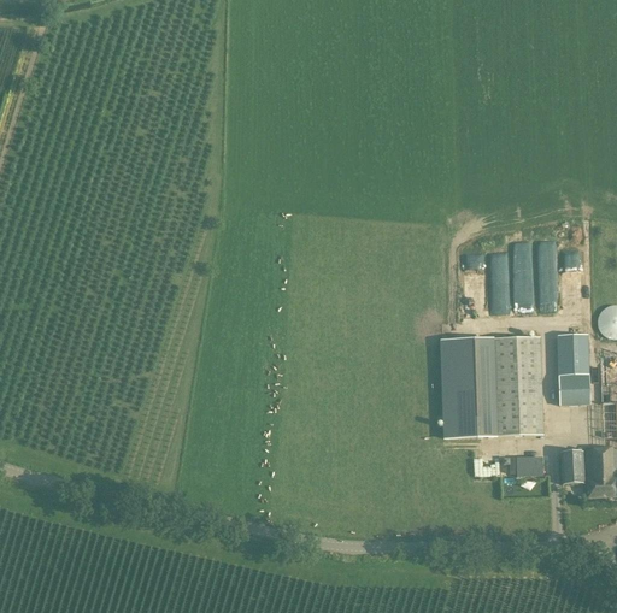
[(505,252),(492,255),(494,266),(507,263),(505,252)]
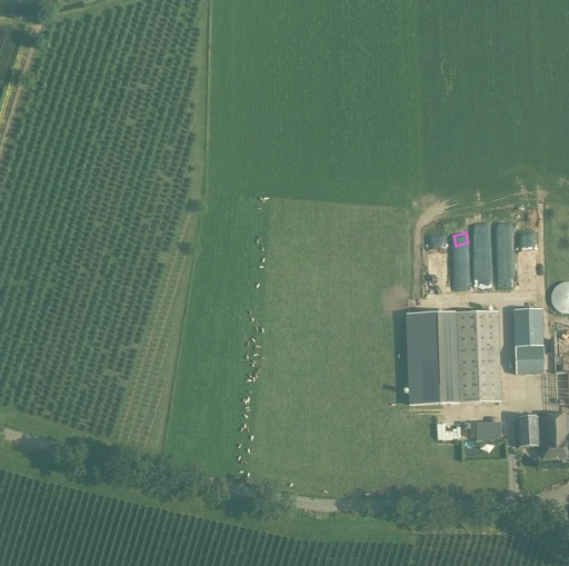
[(489,232),(475,234),(479,286),(491,285),(490,269),(486,270),(483,255),(490,255),(489,232)]
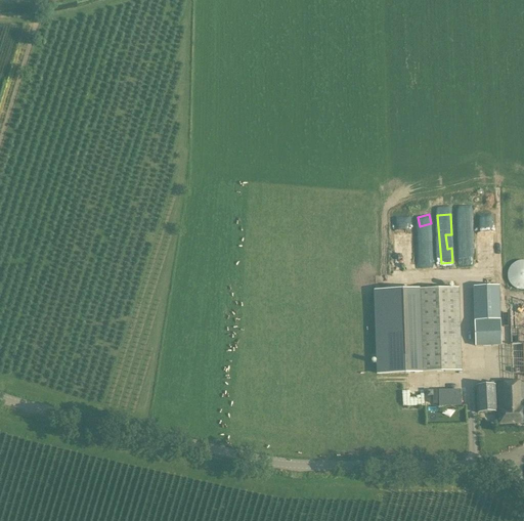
[(419,245),(419,264),(431,264),(431,244),(419,245)]
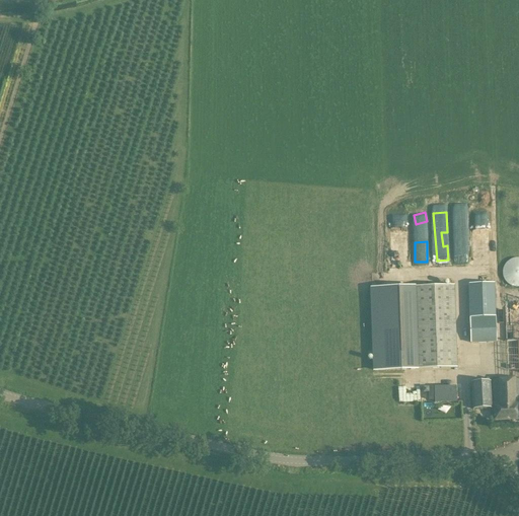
[(503,274),(505,278),(508,281),(512,283),(516,284),(518,283),(518,255),(516,255),(512,255),(508,258),(505,261),(503,265),(502,270),(503,274)]
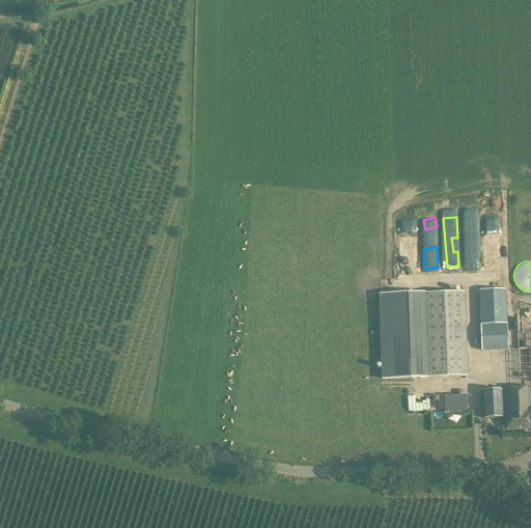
[(424,374),(467,374),(465,289),(423,290),(424,374)]
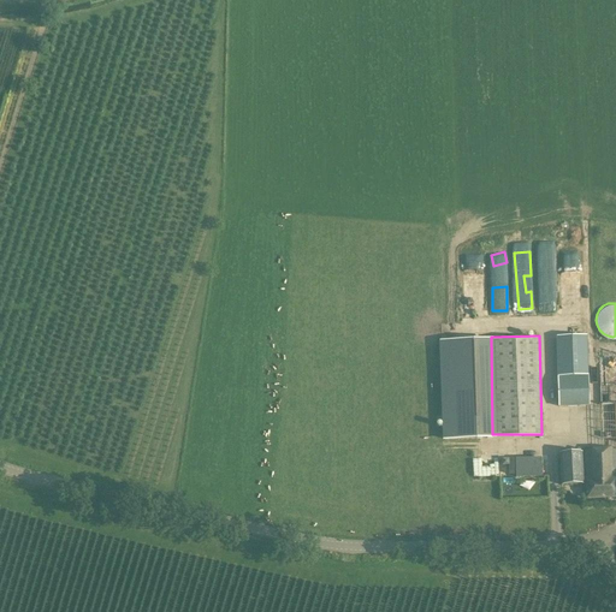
[(438,338),(442,435),(492,434),(491,337),(438,338)]
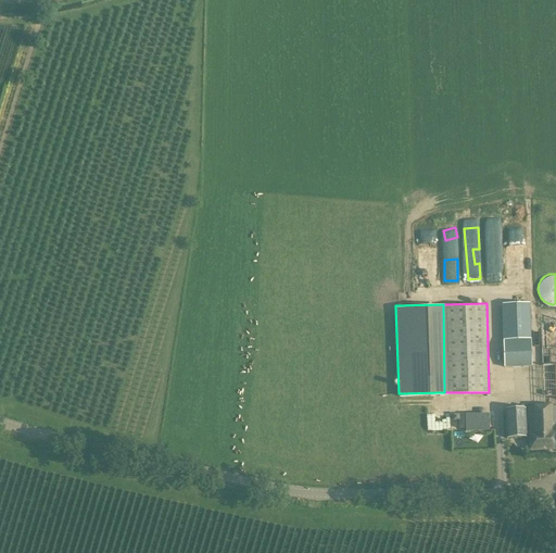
[(530,336),(530,316),(502,317),(503,337),(504,365),(531,364),(530,336)]
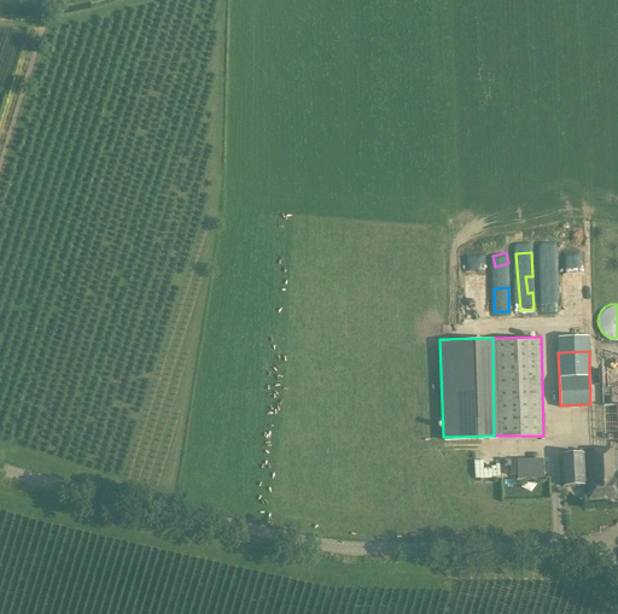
[(617,354),(601,355),(604,443),(617,443),(617,354)]
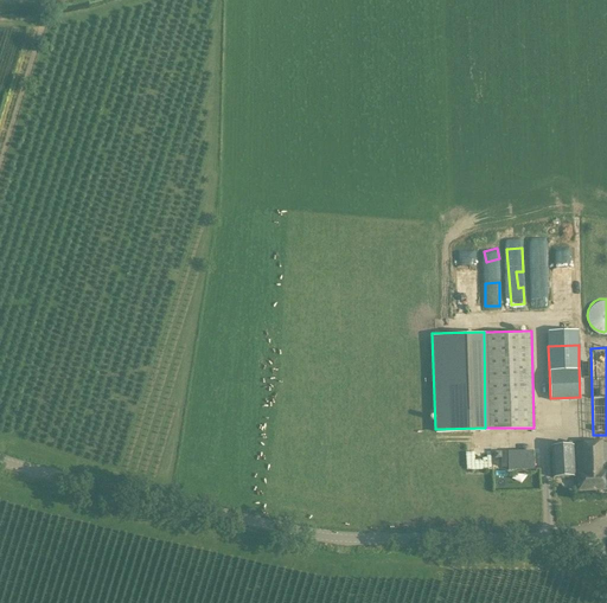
[(606,440),(576,441),(579,489),(606,487),(606,451),(606,441),(606,440)]
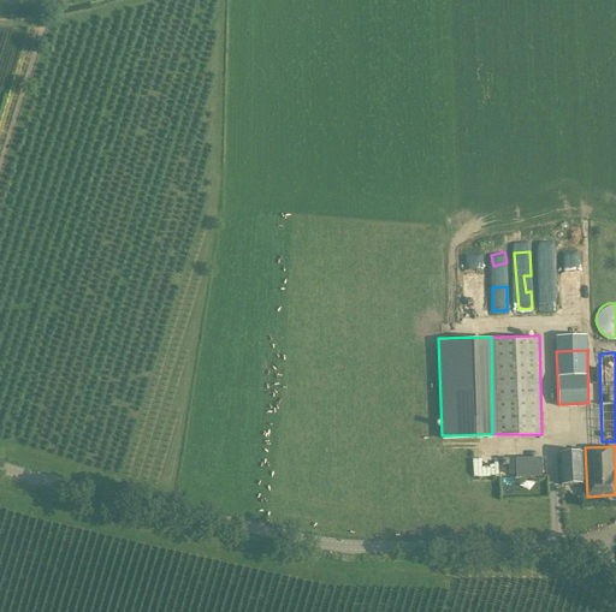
[(582,482),(581,450),(558,450),(560,482),(582,482)]
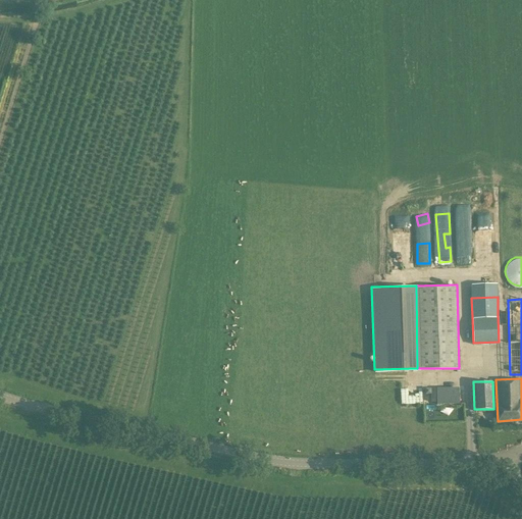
[(459,385),(436,386),(437,403),(459,402),(459,385)]
